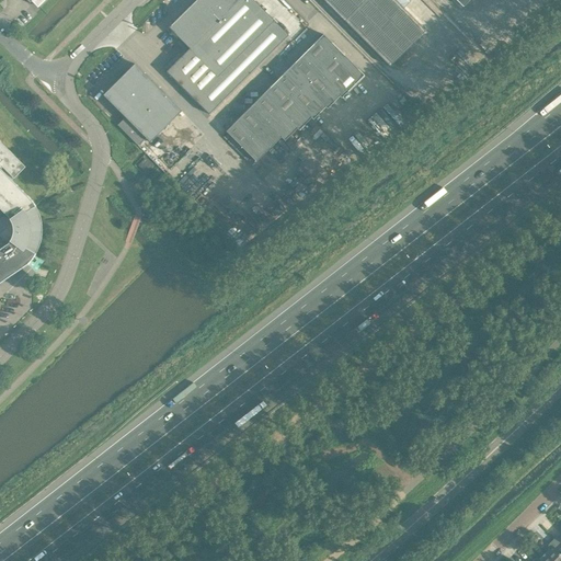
[(167,72),(209,115),(288,35),(253,0),(196,0),(169,29),(190,49),(167,72)]
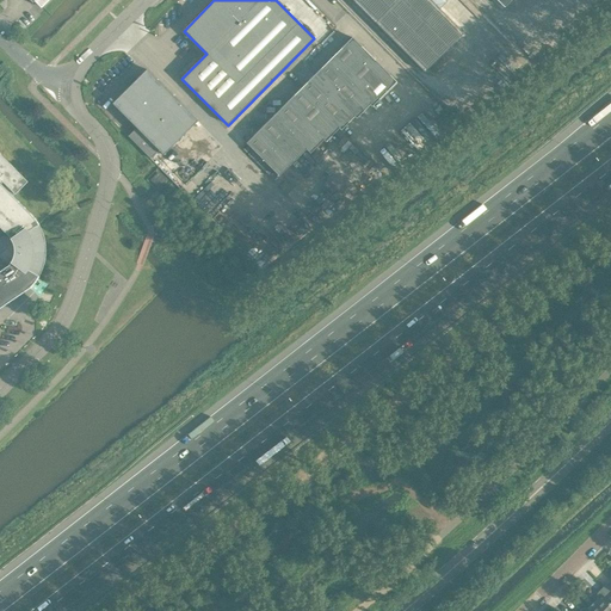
[(352,0),(425,73),(464,34),(430,0),(352,0)]
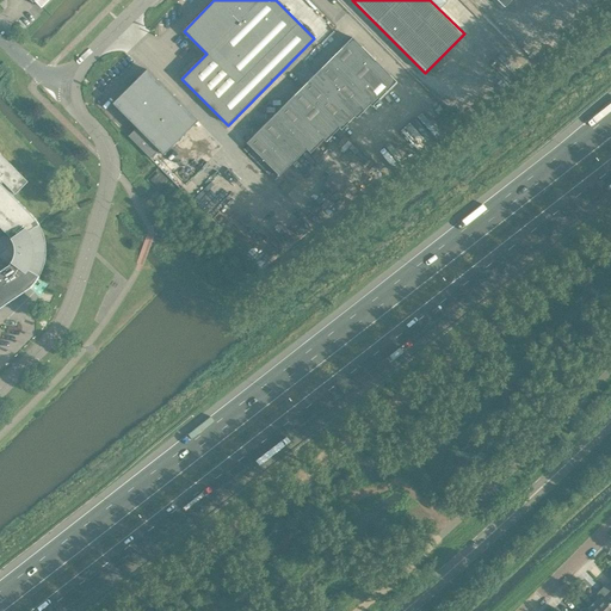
[(352,38),(328,62),(345,79),(369,55),(352,38)]
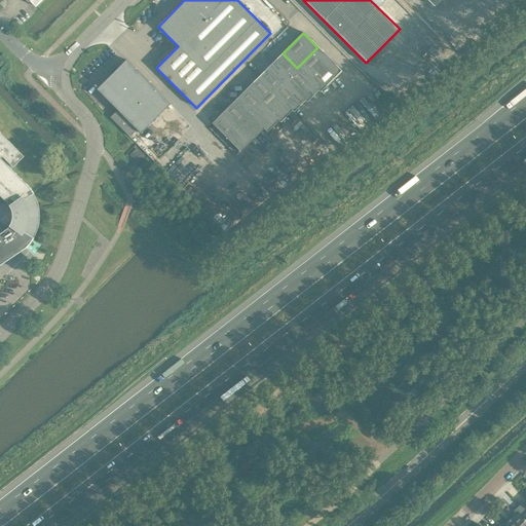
[(297,68),(308,80),(330,59),(317,47),(297,68)]
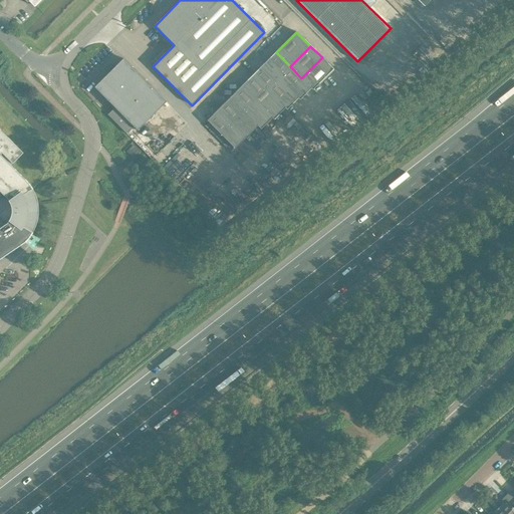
[(276,52),(264,64),(278,77),(290,66),(276,52)]
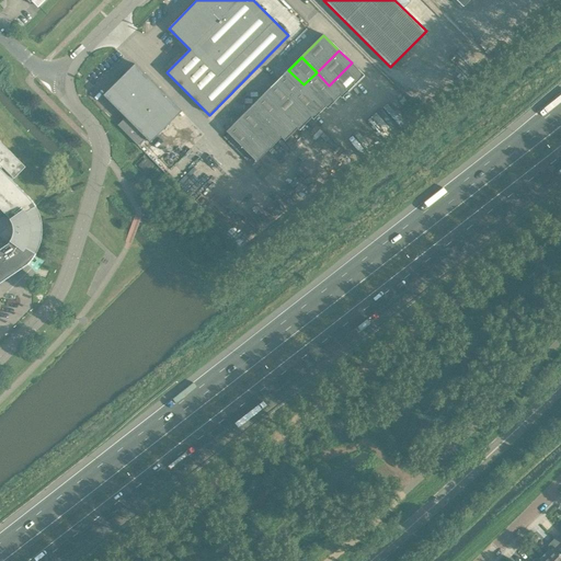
[(340,96),(342,99),(365,76),(352,63),(329,86),(340,96)]
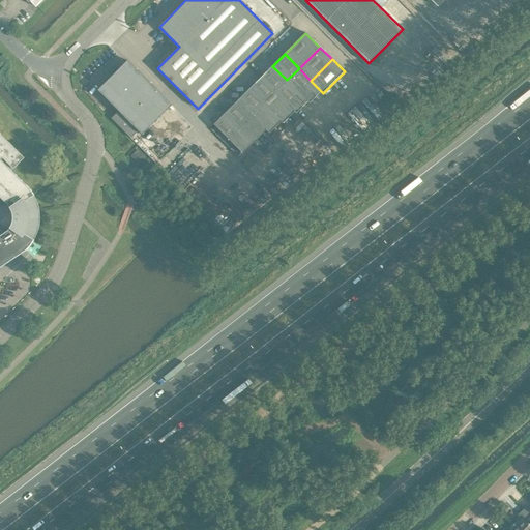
[(97,90),(118,111),(111,119),(130,138),(138,130),(142,135),(172,105),(127,61),(97,90)]
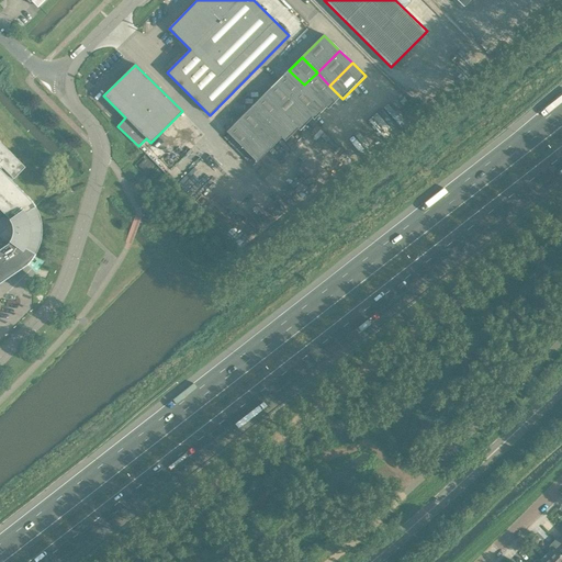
[(304,85),(289,70),(277,82),(292,98),(304,85)]
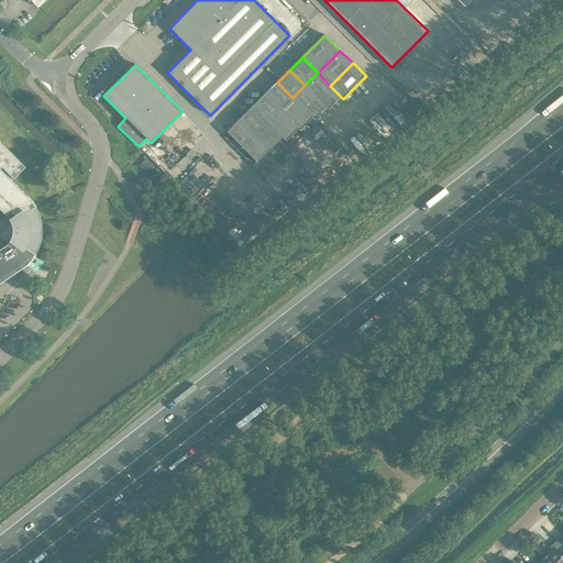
[(341,97),(330,86),(318,73),(305,85),(327,108),(329,110),(341,97)]
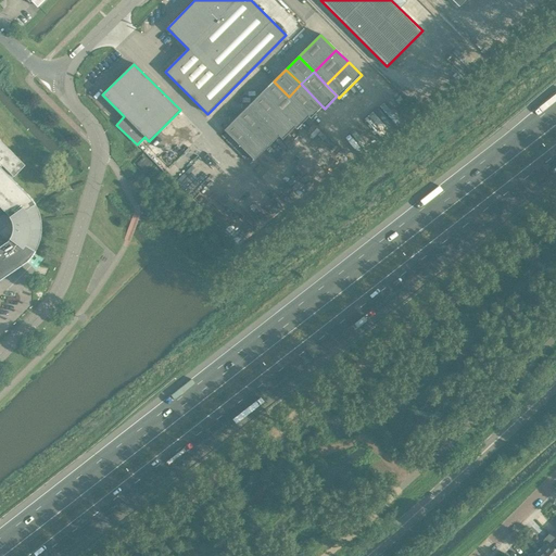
[(308,117),(310,117),(289,97),(274,81),(224,130),(254,161),(279,137),(280,139),(281,138),(282,140),(287,135),(288,136),(295,128),(297,129),(301,125),(308,117)]
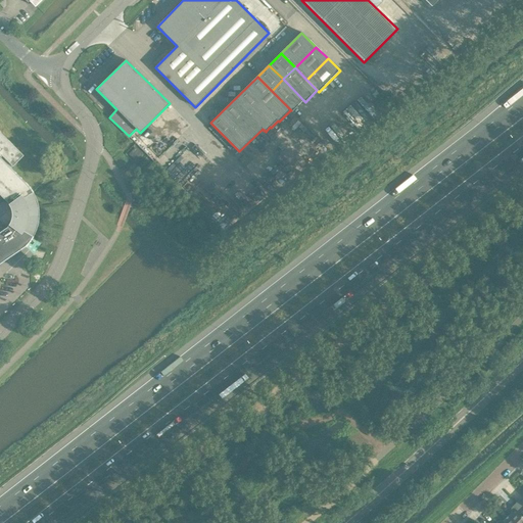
[(292,111),(303,100),(283,79),(272,91),(291,110),(290,110),(292,111)]
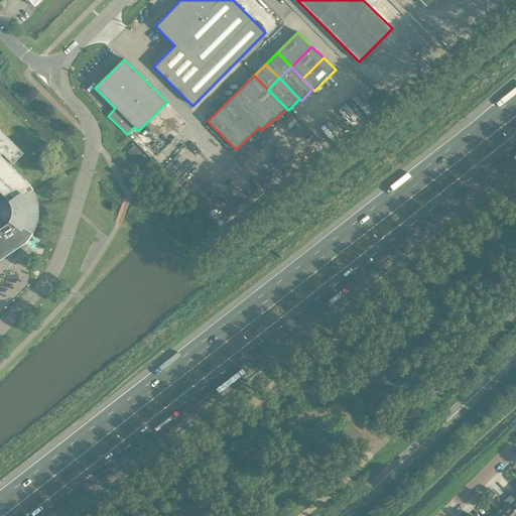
[(13,164),(23,154),(0,130),(0,191),(7,200),(10,204),(12,208),(12,212),(12,216),(11,219),(10,222),(7,225),(0,229),(0,260),(26,244),(30,240),(34,234),(35,232),(36,230),(38,221),(38,213),(38,207),(37,201),(35,196),(33,190),(30,185),(26,181),(11,165),(12,164),(13,164)]
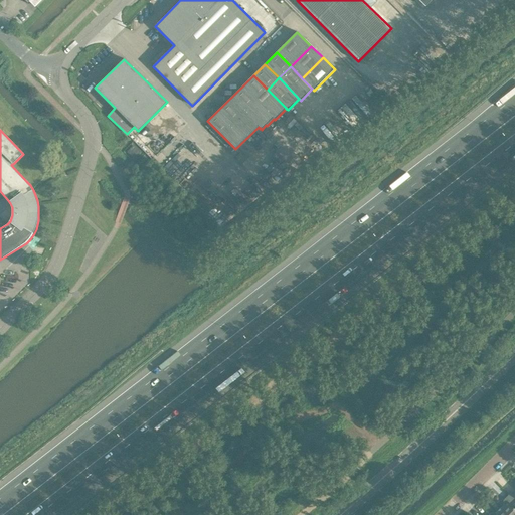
[(134,159),(138,155),(141,152),(134,145),(127,152),(134,159)]
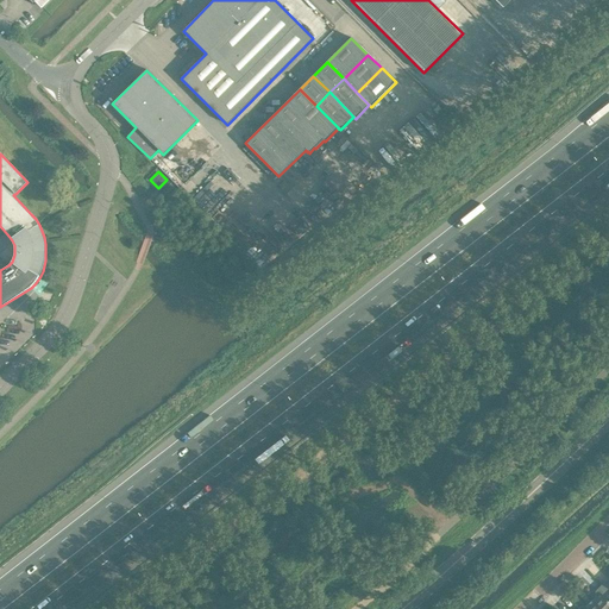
[(600,594),(590,602),(597,608),(608,608),(608,592),(602,586),(596,591),(600,594)]
